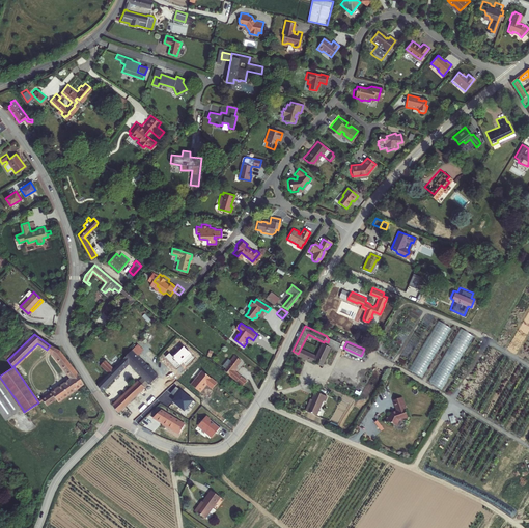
[(104,359),(100,364),(107,372),(95,383),(101,389),(105,385),(105,384),(128,361),(129,362),(137,355),(143,349),(138,342),(112,367),(104,359)]
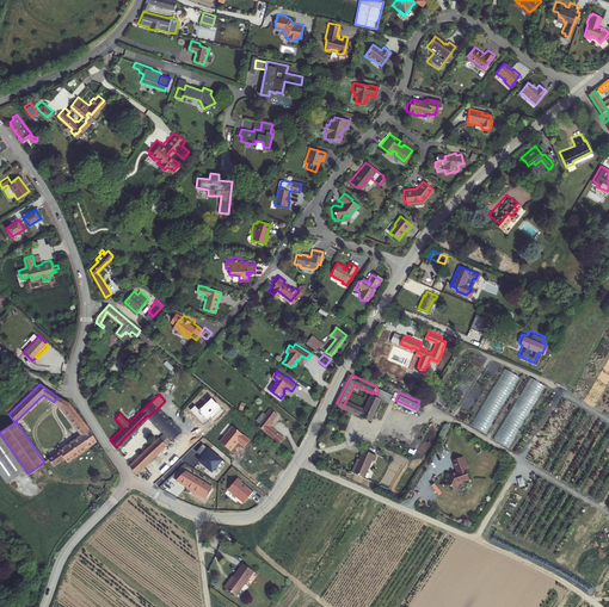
[(351,403),(348,409),(371,421),(382,400),(373,395),(365,409),(351,403)]
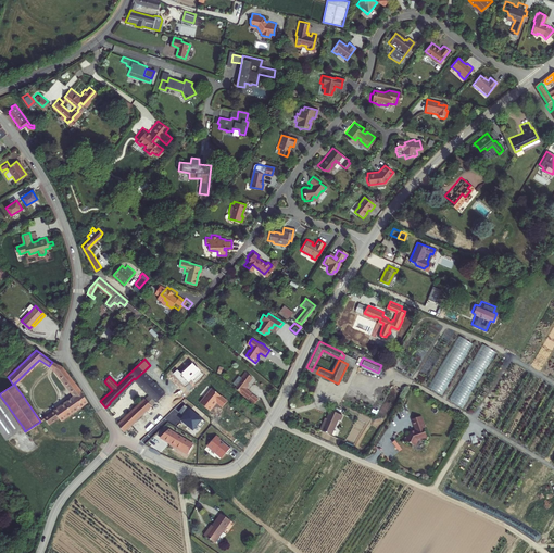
[(176,367),(172,371),(183,382),(189,377),(192,380),(201,372),(196,365),(194,365),(190,361),(188,363),(187,363),(178,371),(176,367)]
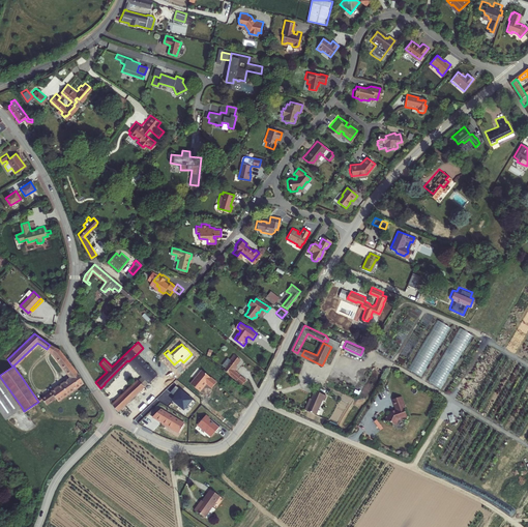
[(58,349),(57,348),(55,347),(50,352),(71,378),(41,398),(46,404),(55,399),(57,402),(84,383),(77,374),(78,374),(77,373),(75,370),(74,369),(71,367),(71,366),(70,366),(69,363),(70,363),(69,362),(68,362),(66,360),(67,359),(66,359),(64,357),(65,356),(64,355),(63,356),(61,354),(62,353),(61,352),(61,353),(59,350),(59,349),(58,349)]
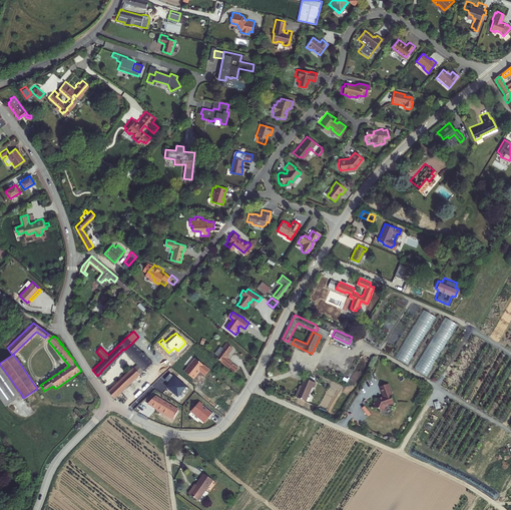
[(120,379),(117,381),(124,388),(143,369),(144,371),(152,363),(147,358),(141,352),(135,345),(132,343),(124,350),(127,353),(136,363),(131,368),(120,379)]
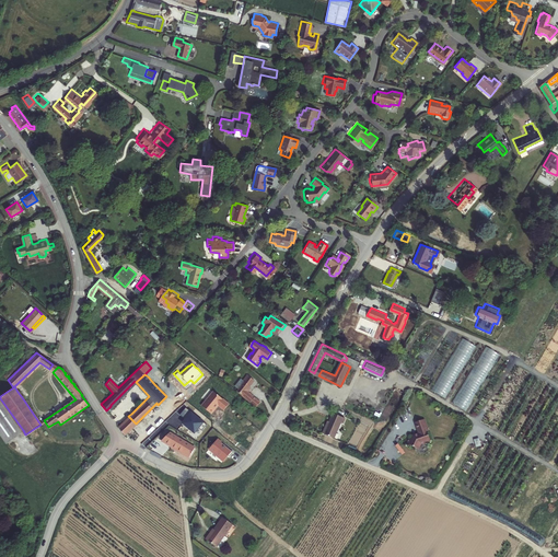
[(243,382),(236,391),(245,397),(255,406),(259,402),(247,392),(250,389),(247,386),(253,380),(247,375),(245,379),(244,378),(242,381),(243,382)]
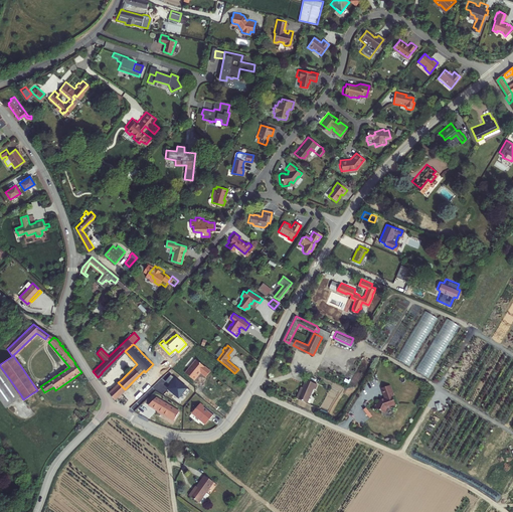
[(194,356),(183,369),(193,377),(198,370),(204,374),(209,368),(194,356)]
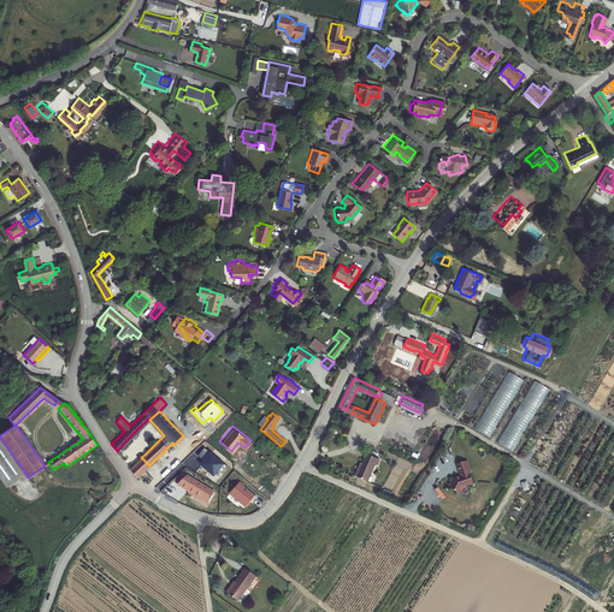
[(0,475),(7,486),(25,473),(0,438),(0,475)]
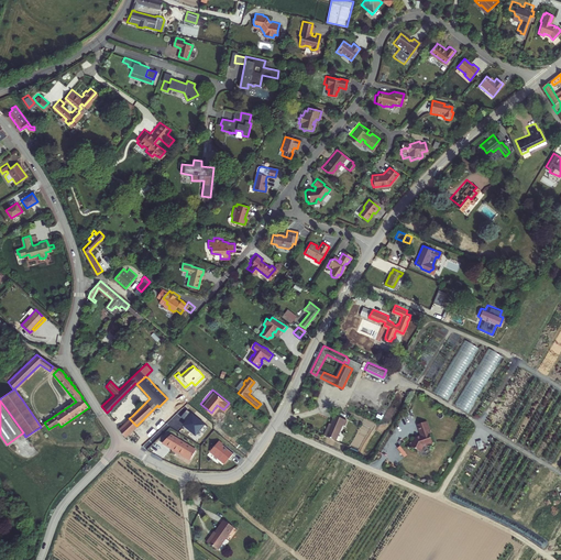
[(206,424),(185,407),(179,414),(184,417),(179,421),(194,434),(198,427),(201,429),(206,424)]
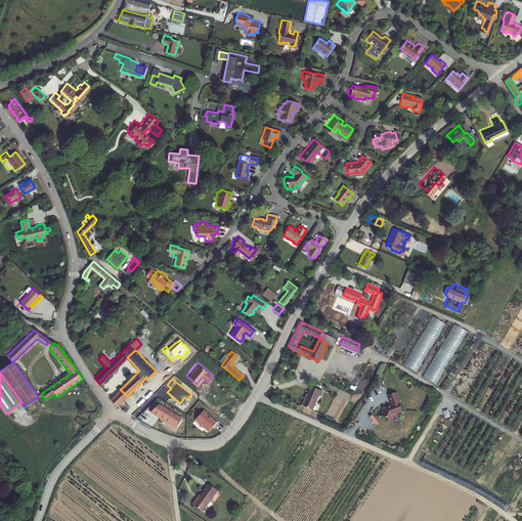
[(303,382),(297,395),(296,395),(293,400),(303,405),(310,391),(312,392),(314,387),(303,382)]
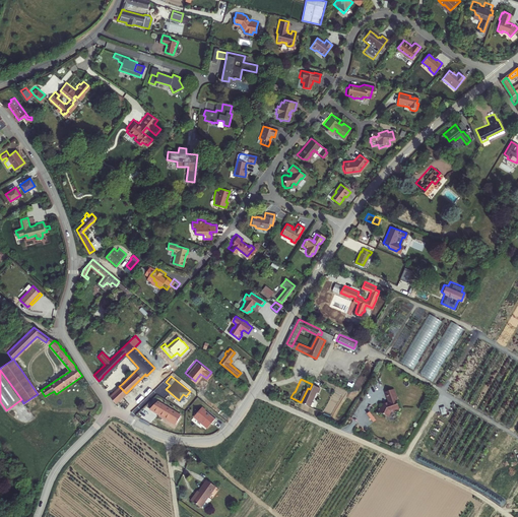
[(119,386),(116,389),(123,396),(126,393),(119,386)]
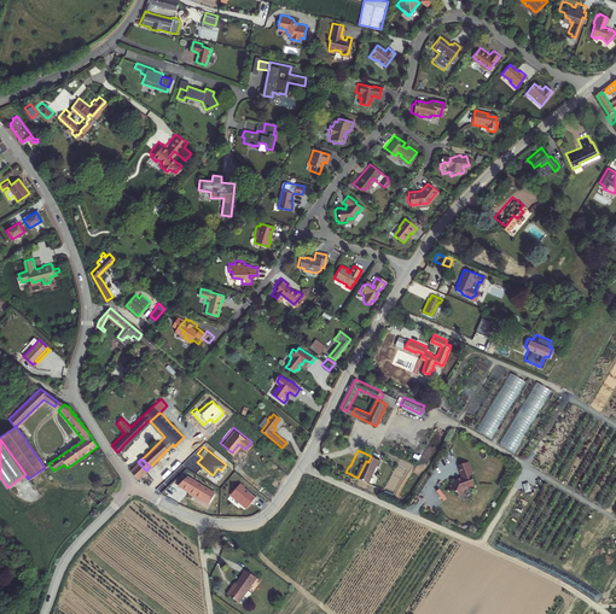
[(448,487),(460,493),(463,489),(464,489),(468,487),(469,486),(470,487),(475,485),(471,474),(469,469),(471,469),(469,461),(458,465),(462,477),(460,477),(459,478),(455,479),(454,478),(453,481),(452,481),(448,487)]
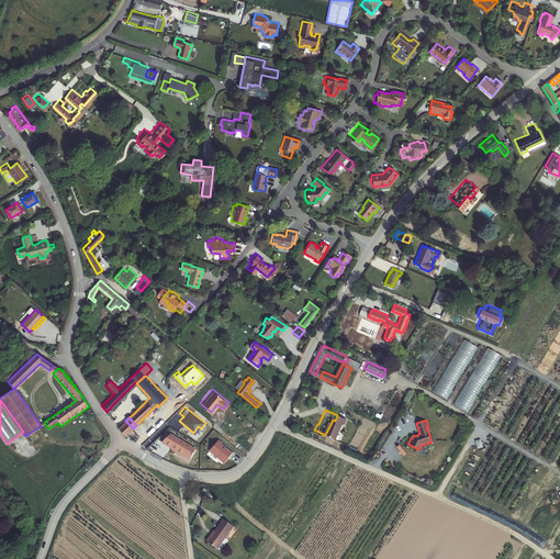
[(123,424),(119,427),(124,436),(126,434),(131,438),(136,434),(132,429),(133,428),(125,421),(123,424)]
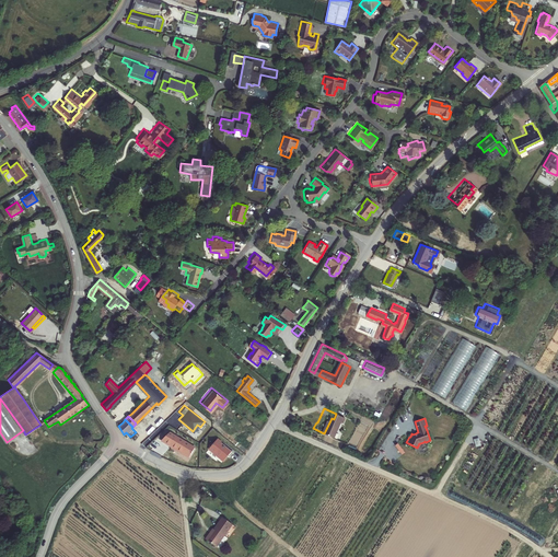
[(169,429),(159,439),(187,455),(194,443),(169,429)]
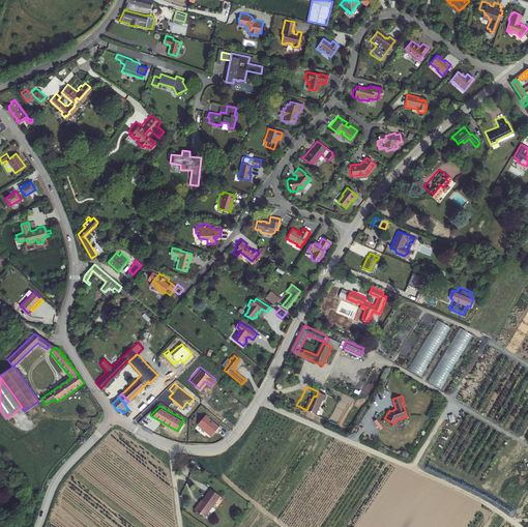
[(204,412),(196,423),(210,435),(218,423),(204,412)]
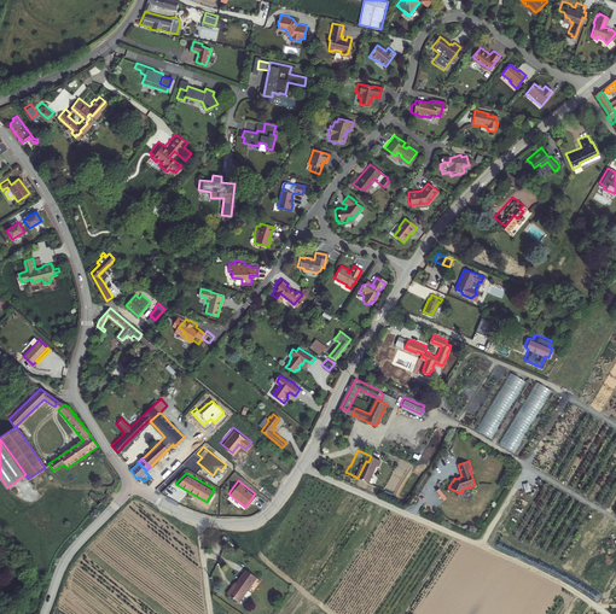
[(100,502),(93,492),(88,496),(97,506),(100,502)]
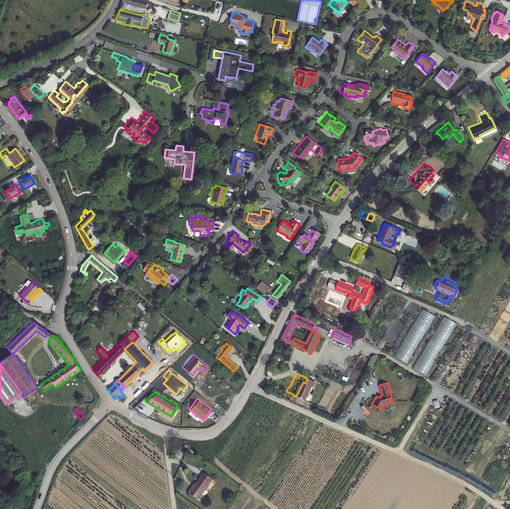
[(205,492),(213,481),(204,475),(193,489),(193,488),(188,494),(198,501),(201,504),(205,499),(202,496),(205,492)]
